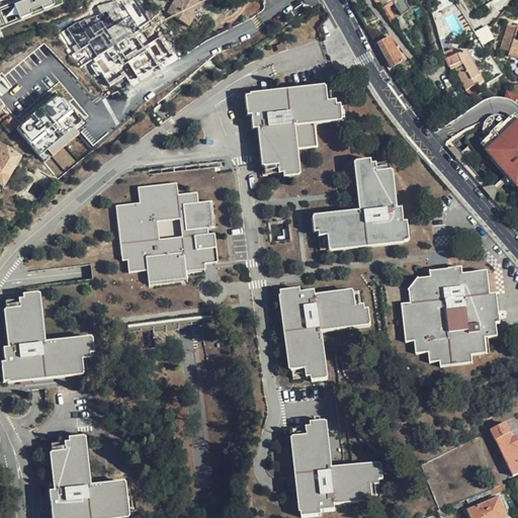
[(6,0),(0,2),(0,26),(64,6),(61,0),(6,0)]
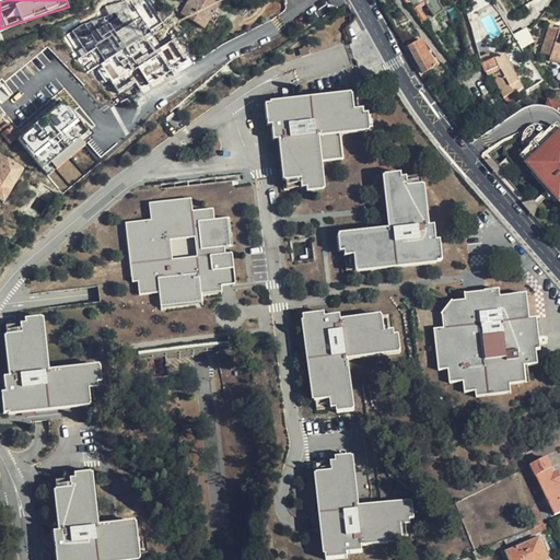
[(188,0),(185,6),(179,15),(202,30),(208,21),(213,24),(218,16),(213,13),(218,6),(207,0),(188,0)]
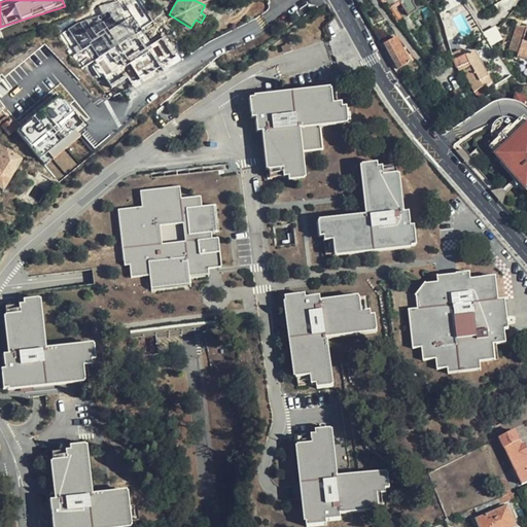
[(421,9),(414,0),(378,0),(387,10),(396,4),(407,20),(421,9)]
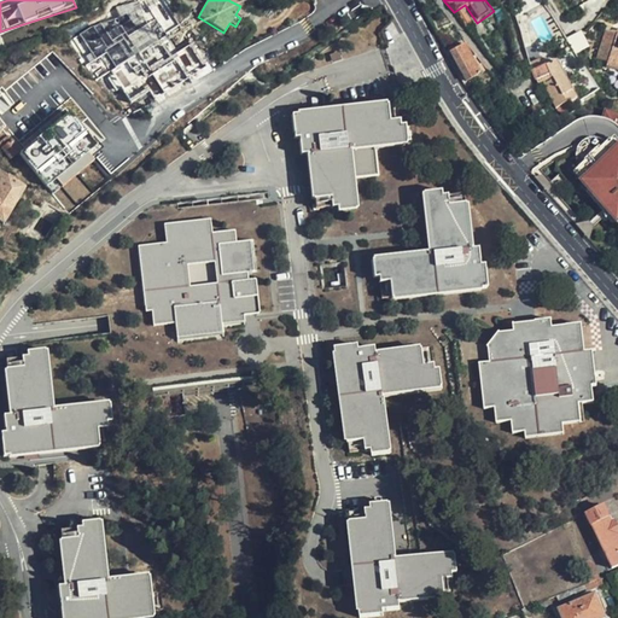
[(191,13),(198,17),(204,6),(197,3),(191,13)]
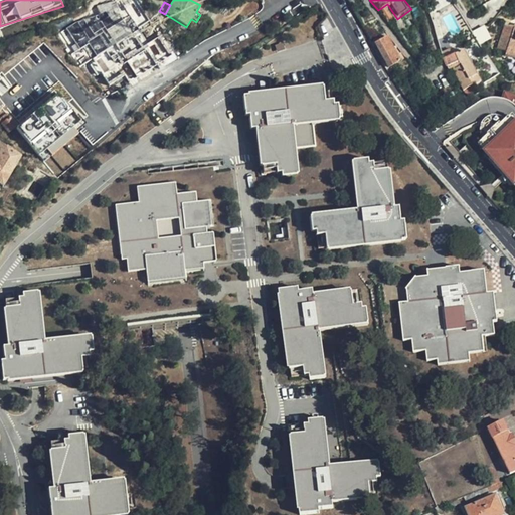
[(475,31),(480,42),(491,38),(486,26),(475,31)]
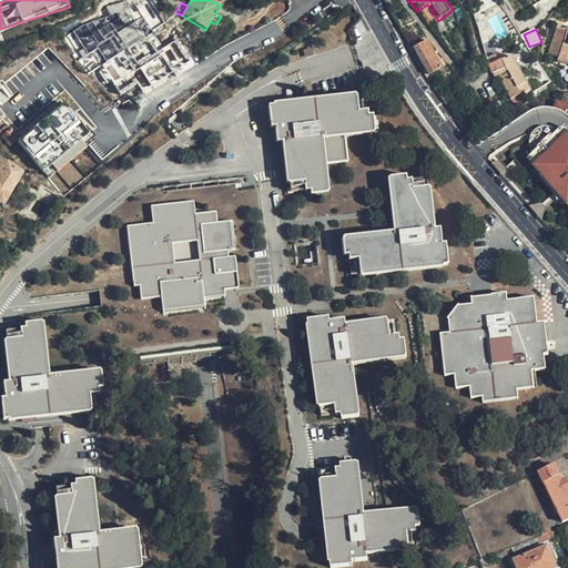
[(567,32),(554,29),(548,54),(558,57),(558,60),(567,62),(567,32)]
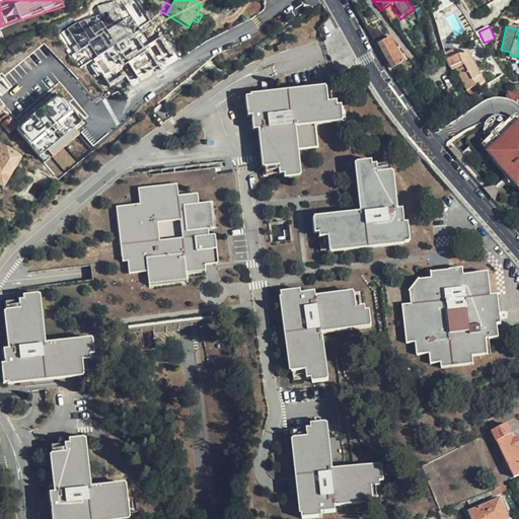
[(93,45),(89,33),(77,39),(82,50),(93,45)]
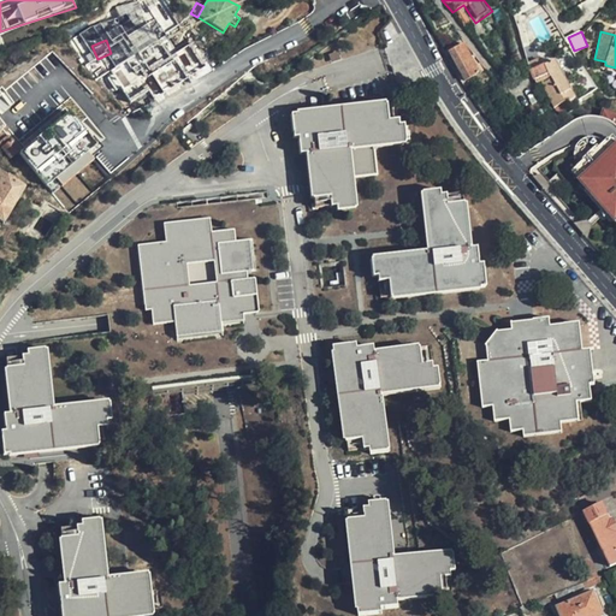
[(479,76),(462,46),(448,54),(466,84),(479,76)]
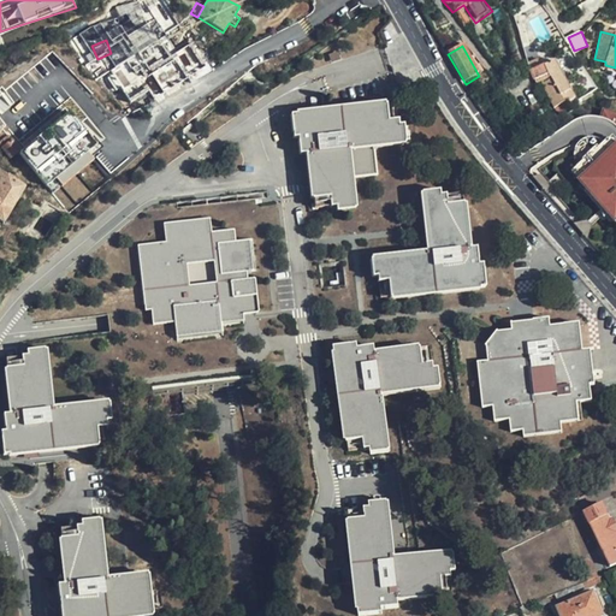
[(529,72),(534,81),(546,73),(549,78),(542,82),(554,108),(572,98),(554,60),(537,69),(534,60),(527,63),(529,72)]
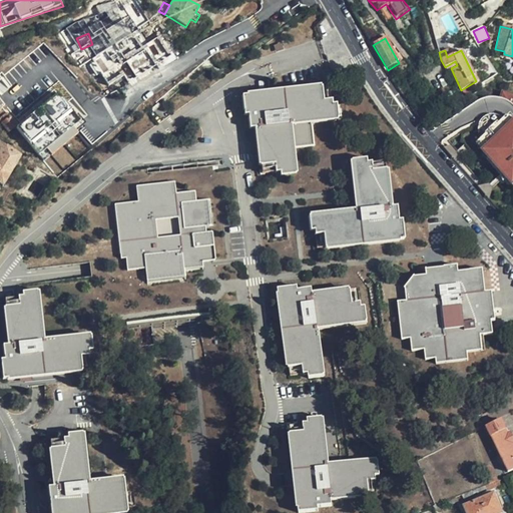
[(326,95),(335,94),(334,80),(325,81),(326,95)]
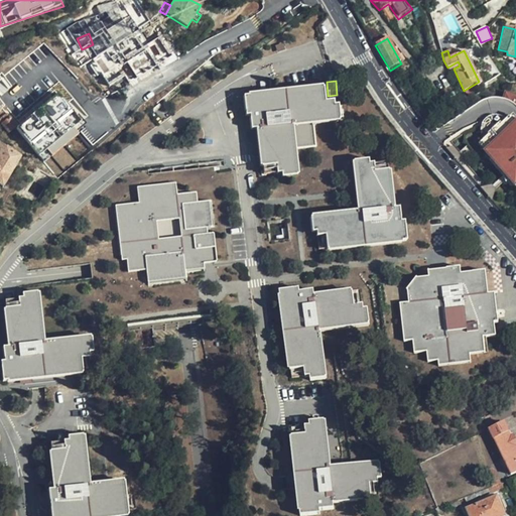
[(338,100),(337,95),(328,96),(327,82),(249,92),(251,110),(255,110),(256,125),(263,125),(267,162),(280,161),(281,166),(285,165),(286,172),(301,171),(298,144),(319,141),(317,119),(343,116),(341,99),(338,100)]
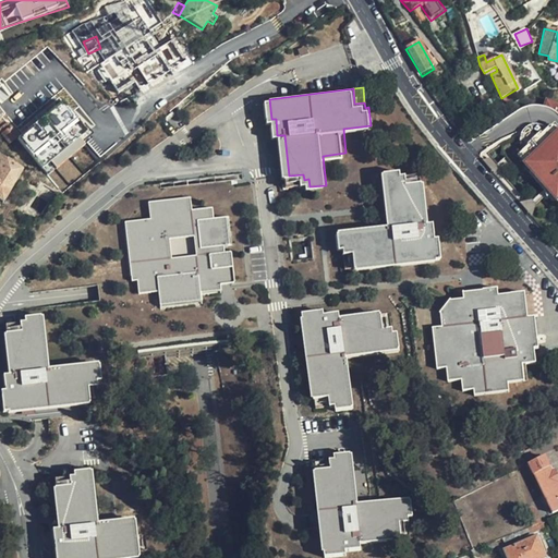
[(80,136),(95,125),(68,89),(14,130),(61,190),(96,162),(85,148),(87,146),(80,136)]
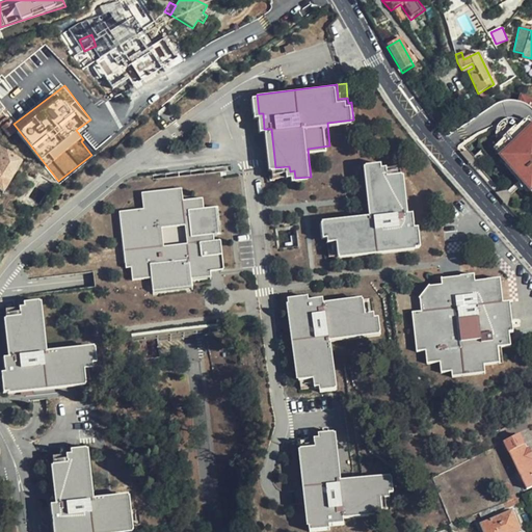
[(530,118),(531,118),(531,100),(529,99),(529,98),(514,94),(514,95),(510,95),(507,103),(513,105),(520,108),(525,112),(530,118)]
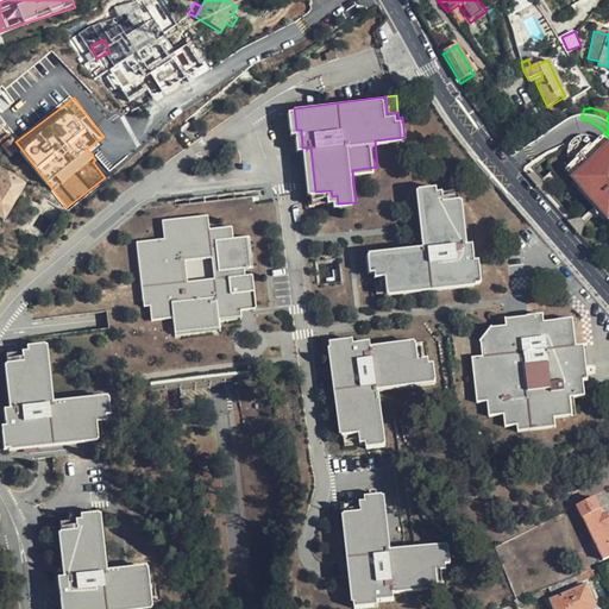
[(567,161),(562,165),(571,176),(575,171),(581,179),(577,182),(582,188),(581,188),(592,203),(597,199),(600,202),(602,205),(607,211),(604,214),(608,219),(608,149),(606,145),(608,142),(608,139),(603,133),(600,137),(598,136),(596,138),(592,136),(588,132),(584,132),(579,132),(575,133),(569,137),(567,139),(565,145),(564,150),(565,154),(565,156),(567,161)]
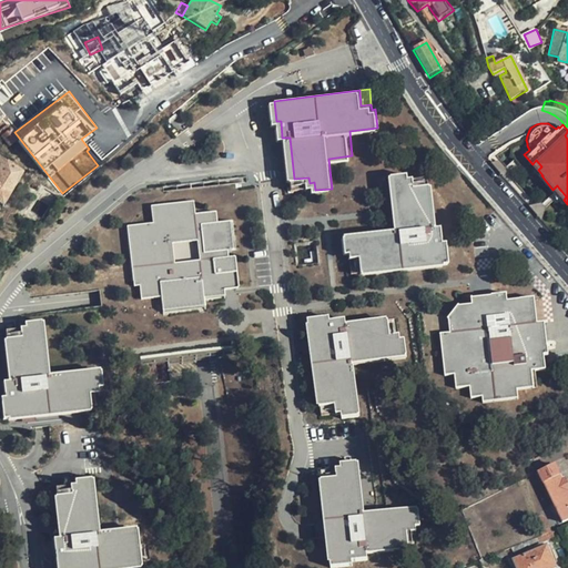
[(0,131),(0,134),(1,137),(11,130),(8,125),(0,131)]
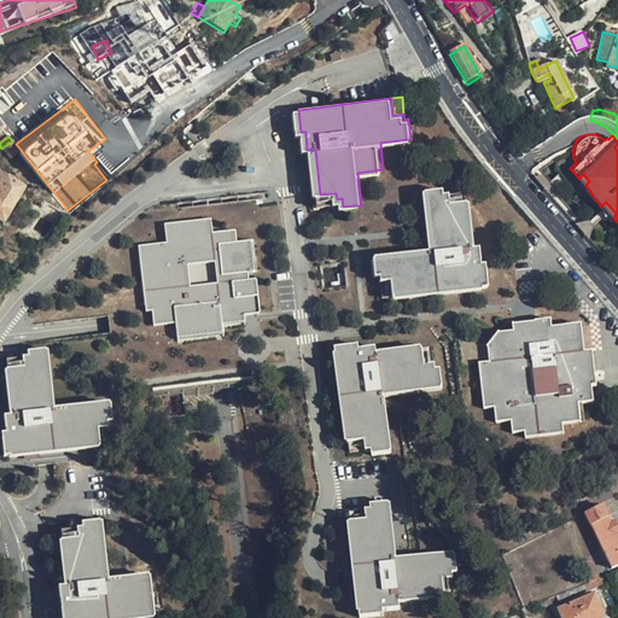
[(19,151),(12,141),(1,149),(10,158),(19,151)]
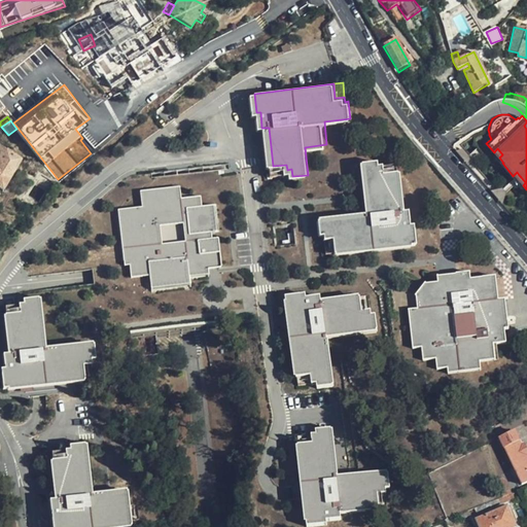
[(0,190),(2,192),(21,161),(0,146),(0,190)]
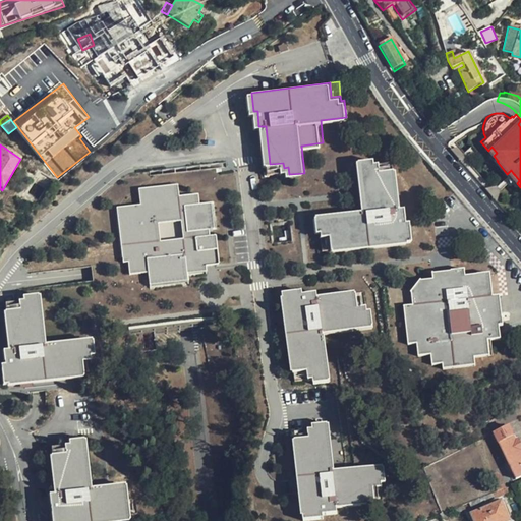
[(455,146),(449,148),(462,162),(464,156),(455,146)]
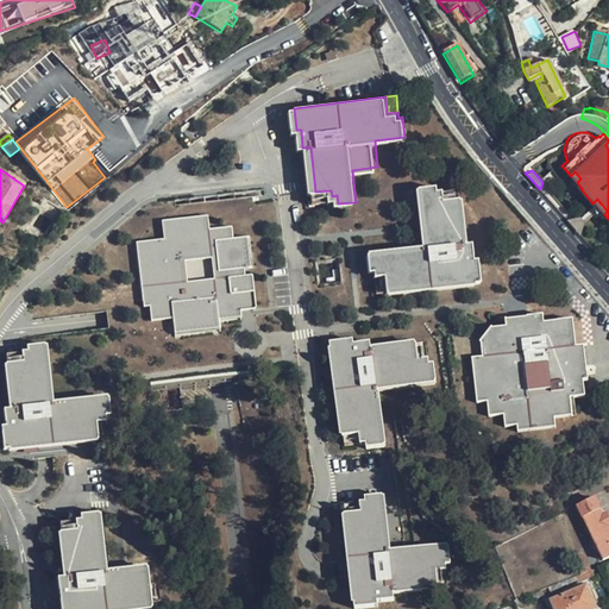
[(581,179),(575,171),(571,176),(570,176),(570,180),(571,182),(573,183),(577,182),(581,179)]
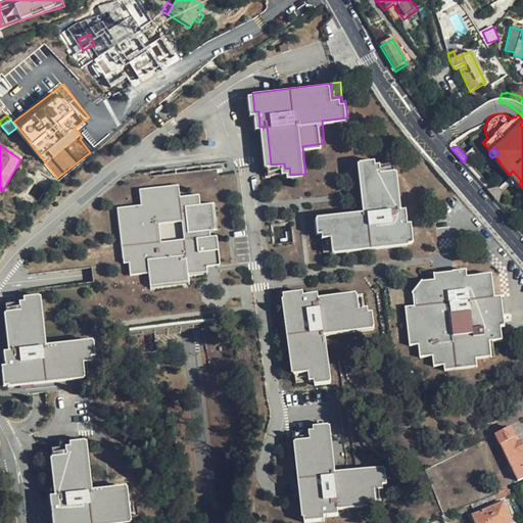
[(399,214),(397,174),(383,175),(383,172),(379,172),(378,162),(364,163),(366,194),(367,216),(318,219),(319,236),(323,236),(324,240),(332,240),(332,252),(414,247),(412,228),(408,228),(407,212),(399,214)]
